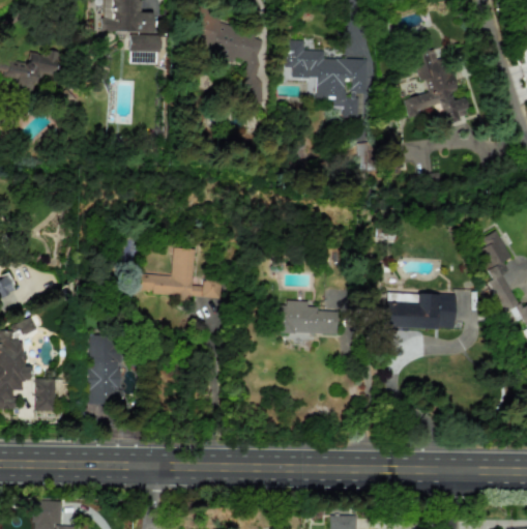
[(152,31),(152,11),(139,10),(139,0),(103,0),(103,30),(152,31)]
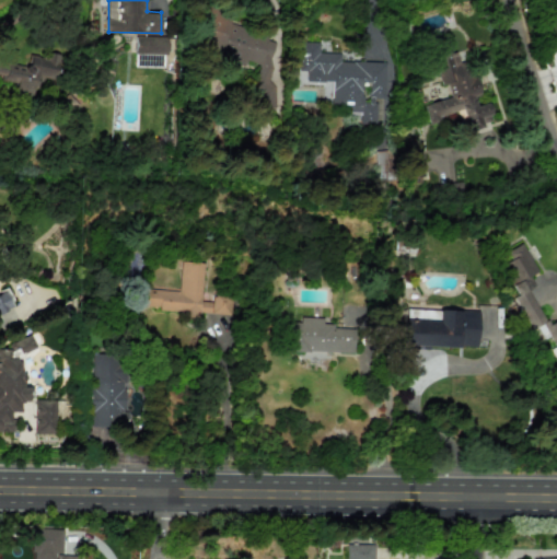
[(205,48),(245,67),(250,59),(260,65),(260,70),(258,74),(259,104),(265,107),(277,106),(277,81),(270,78),(274,71),(273,55),(277,47),(277,42),(269,38),(269,31),(254,31),(233,21),(233,15),(218,9),(210,9),(205,21),(205,48)]
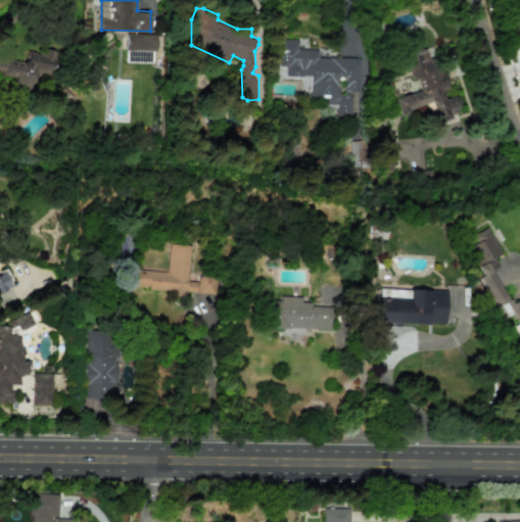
[(128,49),(157,50),(157,34),(129,33),(128,49)]
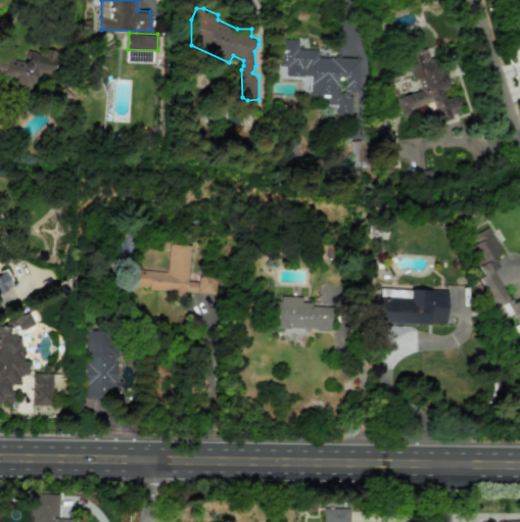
[(362,57),(320,56),(320,48),(299,48),(299,38),(281,38),(280,76),(312,77),(311,96),(329,97),(328,106),(338,106),(337,114),(352,115),(353,90),(361,91),(362,57)]
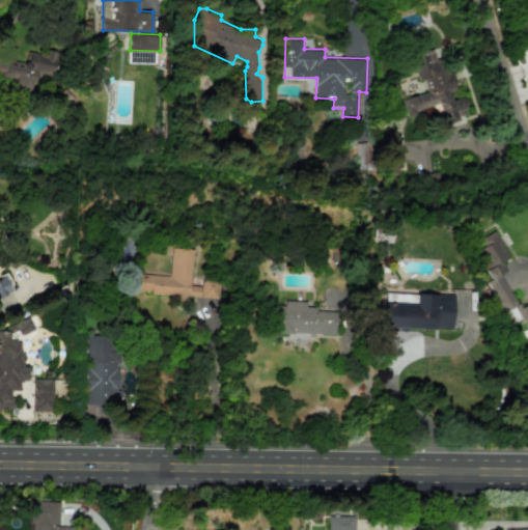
[(2,57),(0,73),(0,75),(18,78),(16,88),(31,90),(33,82),(39,83),(42,73),(55,74),(58,51),(48,49),(47,54),(29,51),(28,61),(2,57)]
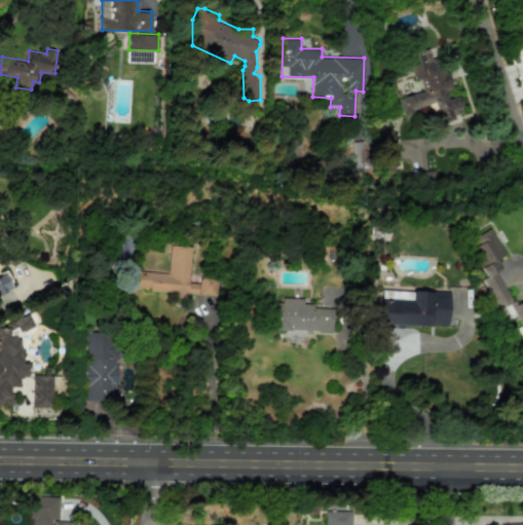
[(400,98),(405,116),(415,113),(413,109),(433,103),(439,121),(464,114),(459,96),(449,99),(447,90),(453,88),(444,55),(434,59),(431,48),(409,54),(417,80),(421,79),(425,90),(400,98)]
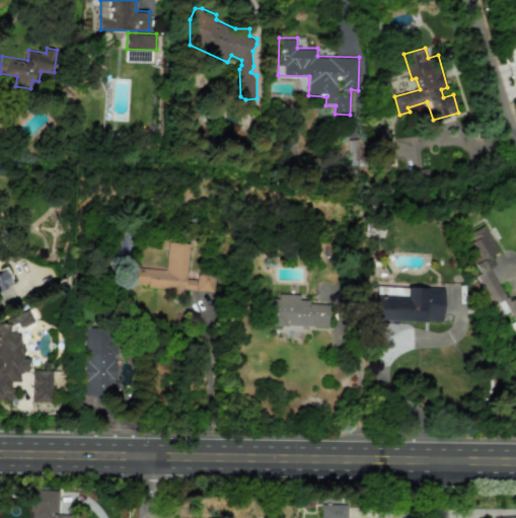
[(153,50),(127,50),(127,61),(153,61),(153,50)]
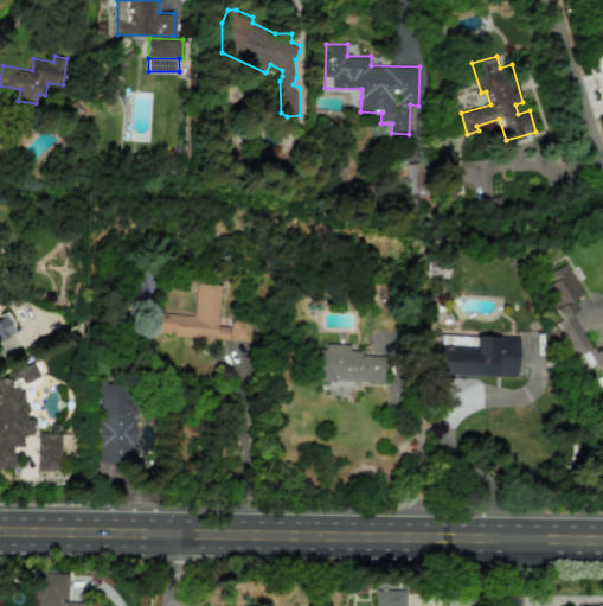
[(427,161),(410,163),(411,192),(428,192),(427,161)]
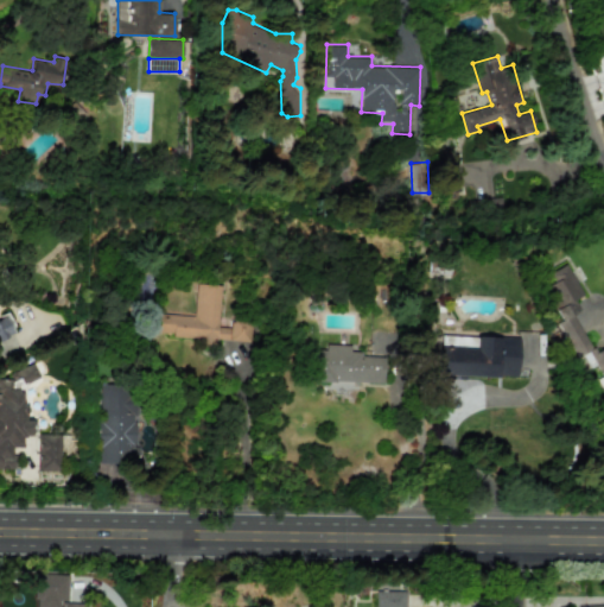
[(541,277),(587,370),(595,366),(603,383),(603,347),(596,352),(576,313),(582,310),(577,298),(585,295),(568,263),(541,277)]
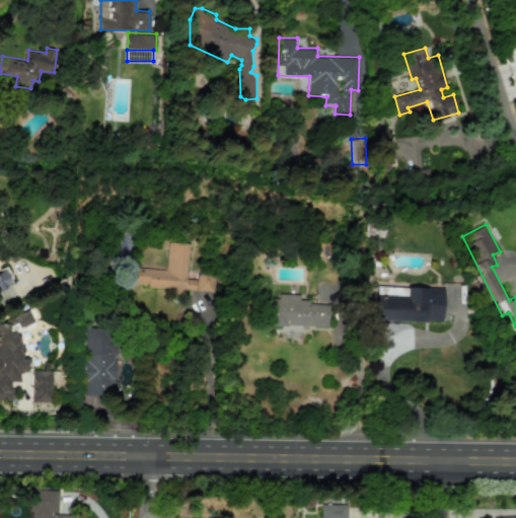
[(167,269),(137,267),(135,286),(186,289),(214,291),(215,275),(198,274),(198,279),(188,278),(191,242),(169,240),(167,269)]
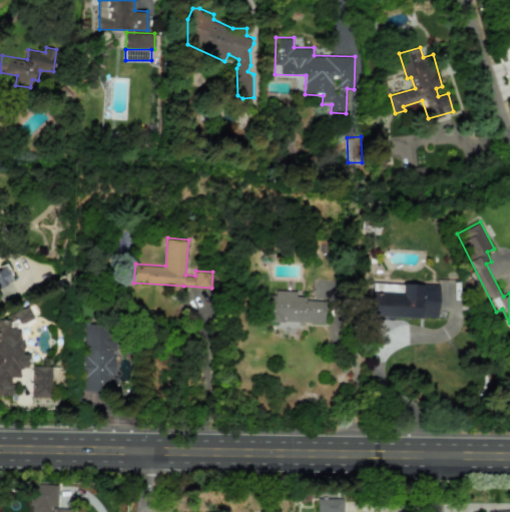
[(0,268),(0,287),(15,280),(8,265),(0,268)]
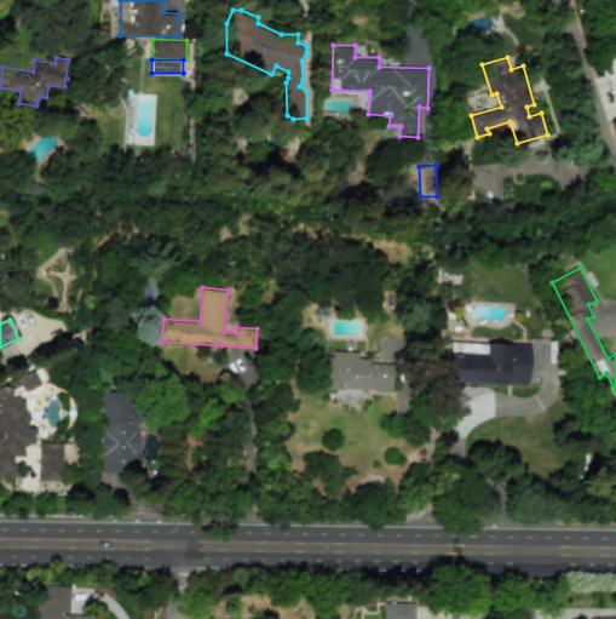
[(531,343),(488,342),(487,354),(449,353),(448,380),(530,384),(531,343)]
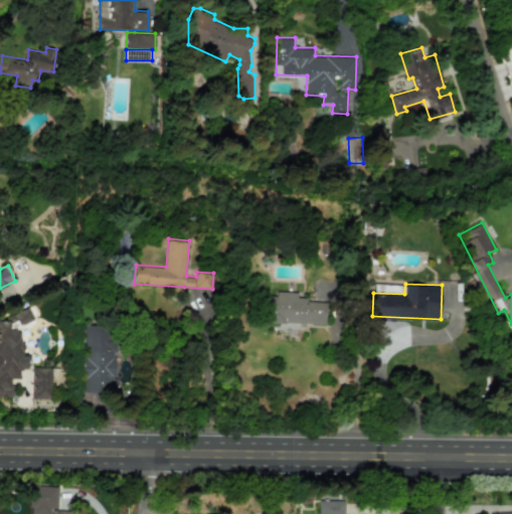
[(327,300),(299,299),(299,293),(271,292),(271,322),(327,323),(327,300)]
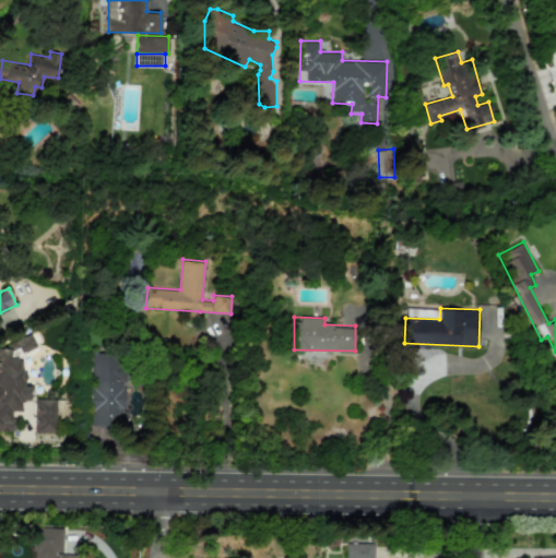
[(0,429),(15,431),(15,423),(10,410),(22,411),(22,402),(32,398),(32,386),(25,386),(25,374),(24,370),(25,352),(38,346),(33,333),(11,342),(10,347),(0,346),(0,429)]
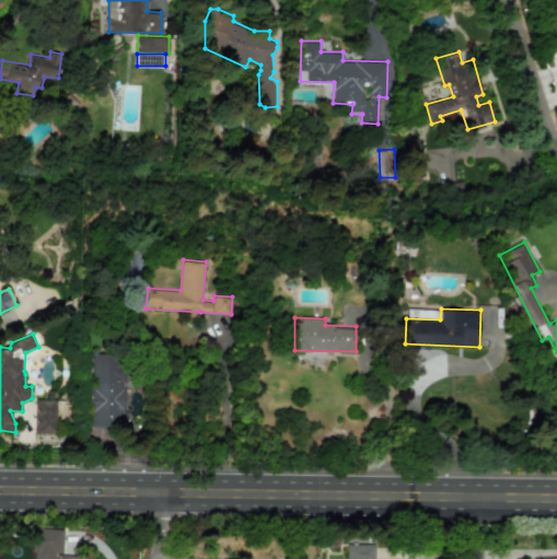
[(93,426),(125,426),(125,352),(93,352),(93,426)]
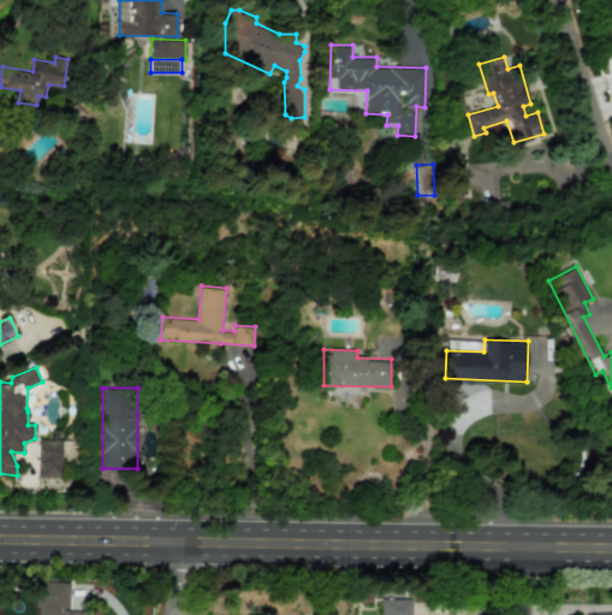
[(41,477),(64,477),(64,439),(41,438),(41,477)]
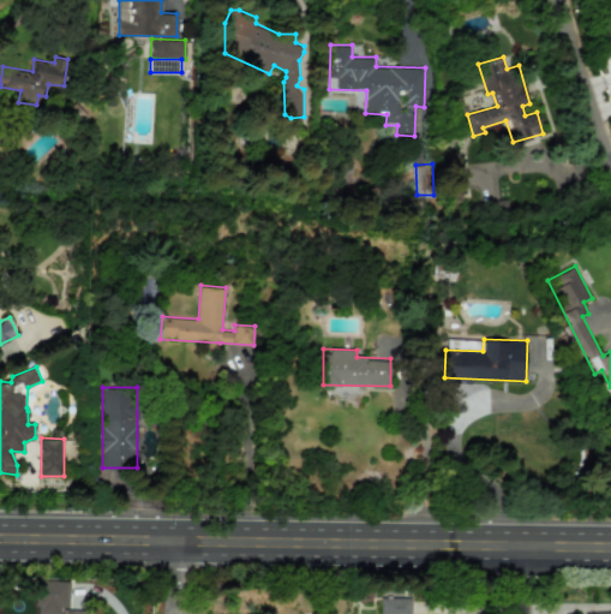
[(413,613),(414,596),(382,596),(382,613),(413,613)]
